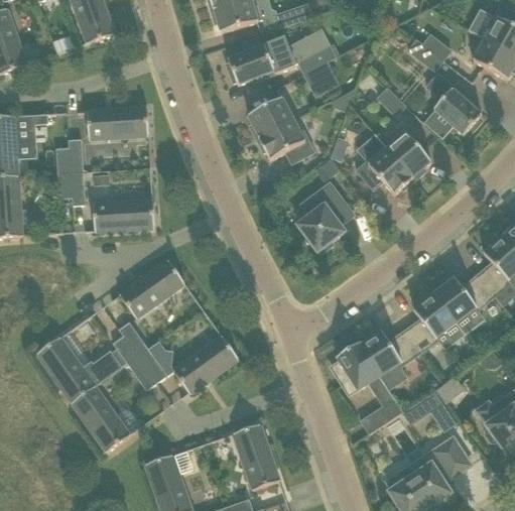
[(72,0),(87,42),(114,32),(102,0),(72,0)]
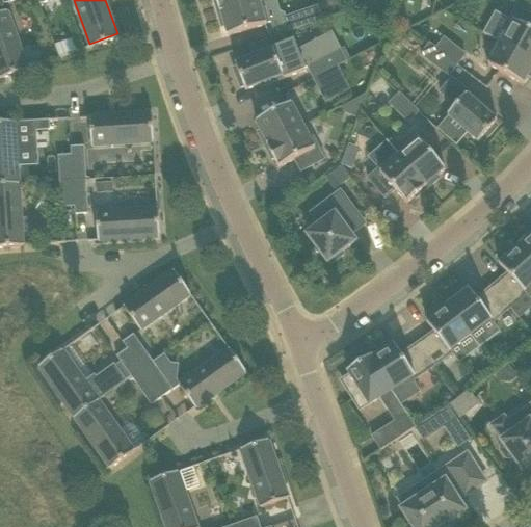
[(214,0),(216,8),(244,0),(214,0)]
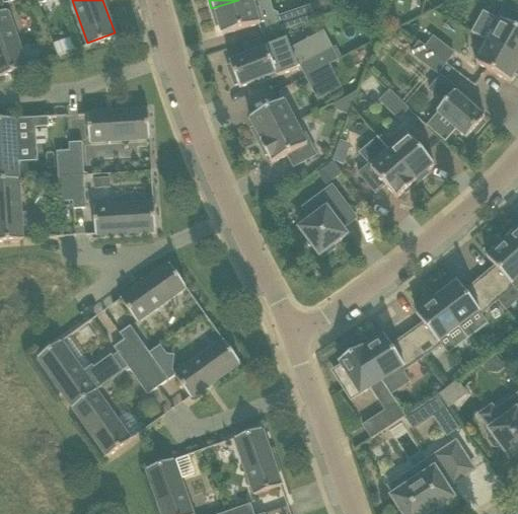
[(238,0),(211,8),(216,22),(219,21),(222,31),(259,20),(257,17),(262,17),(257,5),(254,6),(252,0),(238,0)]
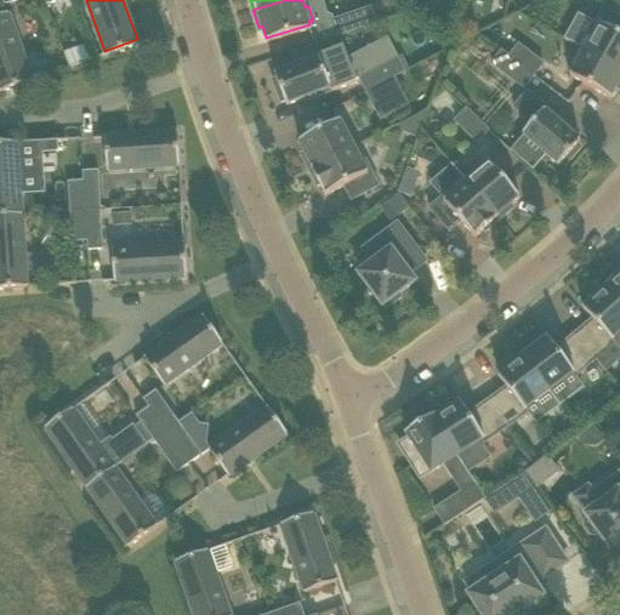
[(590,34),(584,45),(619,64),(619,12),(602,3),(586,32),(590,34)]
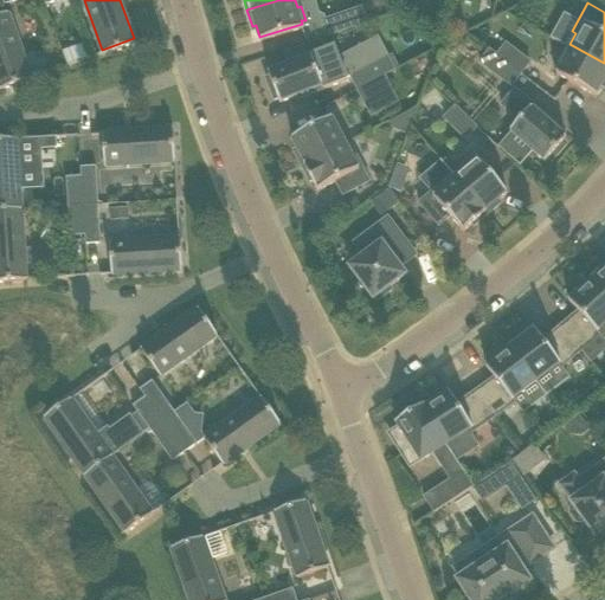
[(322,17),(328,33),(367,19),(361,4),(322,17)]
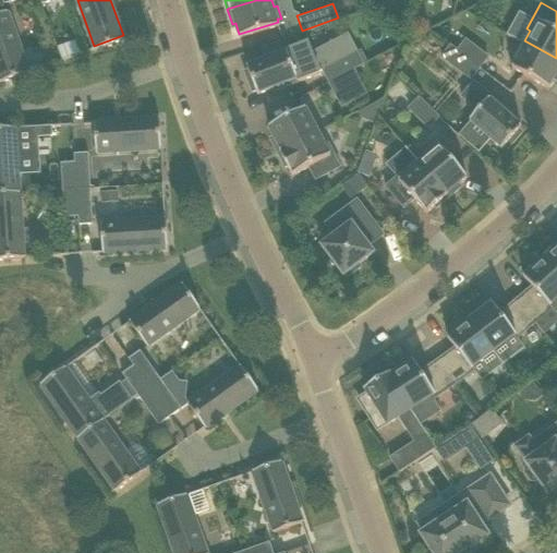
[(7,7),(0,9),(0,79),(28,69),(7,7)]
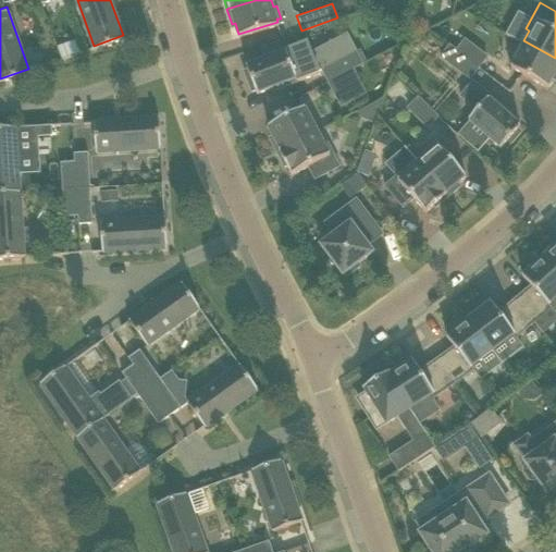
[(464,36),(456,47),(479,65),(487,54),(464,36)]
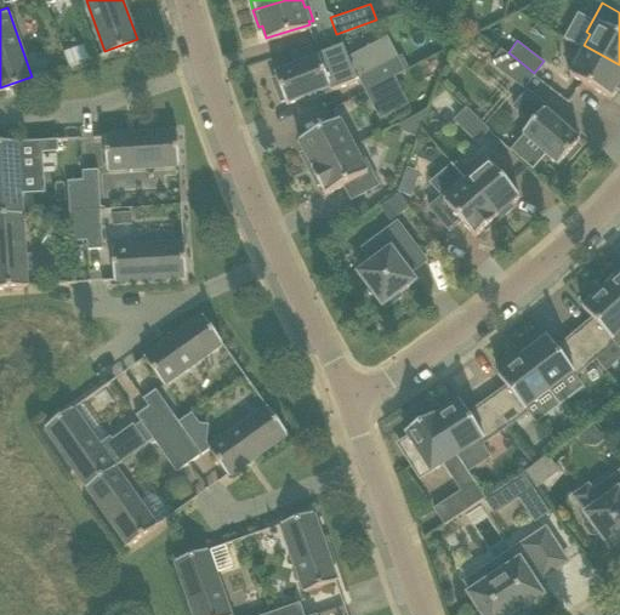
[(290,57),(316,51),(314,41),(288,47),(290,57)]
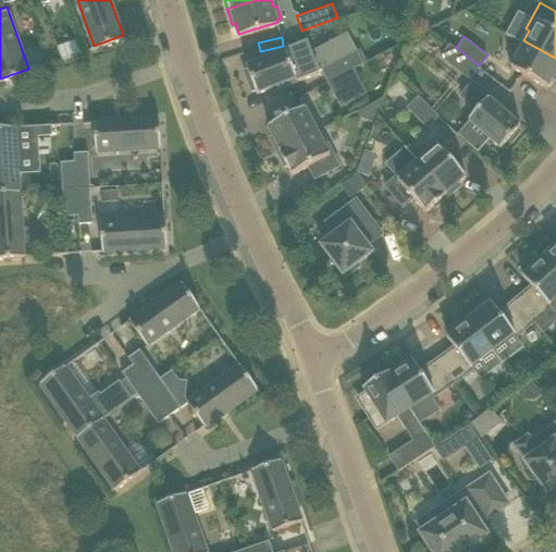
[(555,73),(555,58),(523,40),(518,49),(515,48),(508,59),(511,61),(510,63),(546,84),(552,74),(555,76),(555,73)]
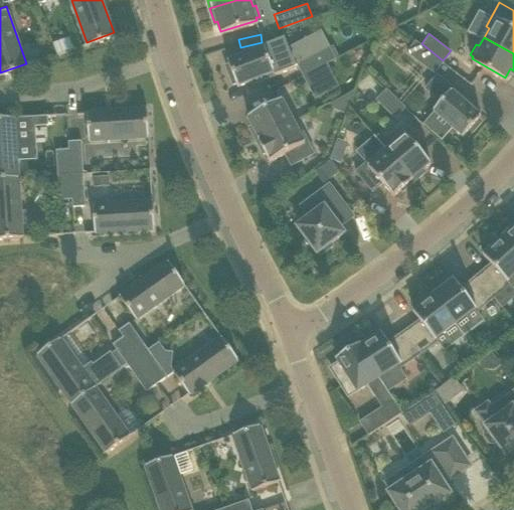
[(443,60),(421,43),(415,38),(406,50),(435,71),(443,60)]
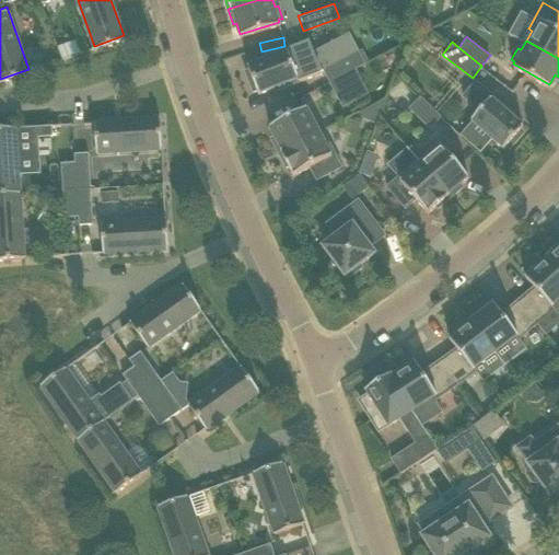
[(287,47),(246,62),(248,67),(245,68),(253,88),(256,87),(257,90),(286,79),(287,82),(319,69),(313,51),(292,59),(287,47)]
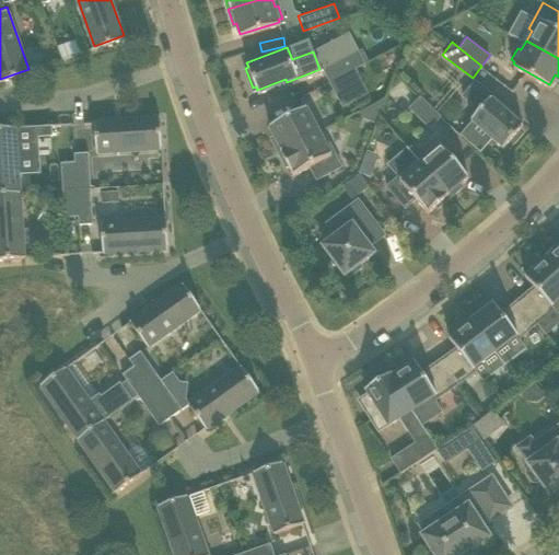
[(328,81),(354,67),(364,61),(357,47),(321,67),(328,81)]
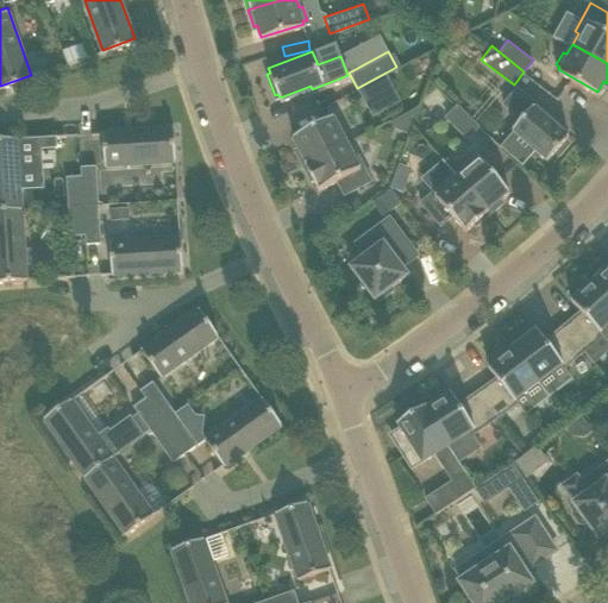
[(393,86),(386,73),(357,88),(364,101),(393,86)]
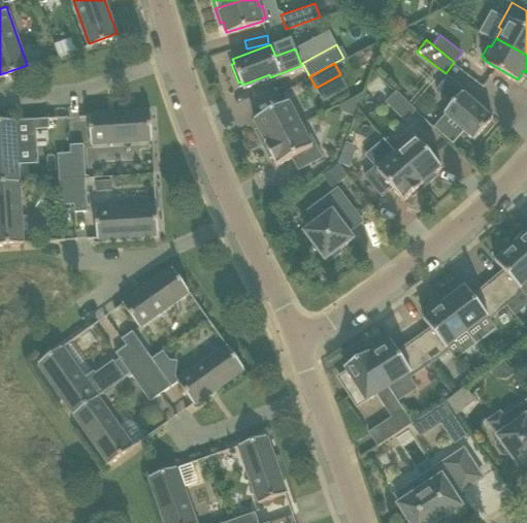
[(443,110),(451,117),(474,137),(476,134),(480,136),(492,121),(490,119),(492,116),(470,97),(472,95),(448,72),(436,87),(452,100),(443,110)]
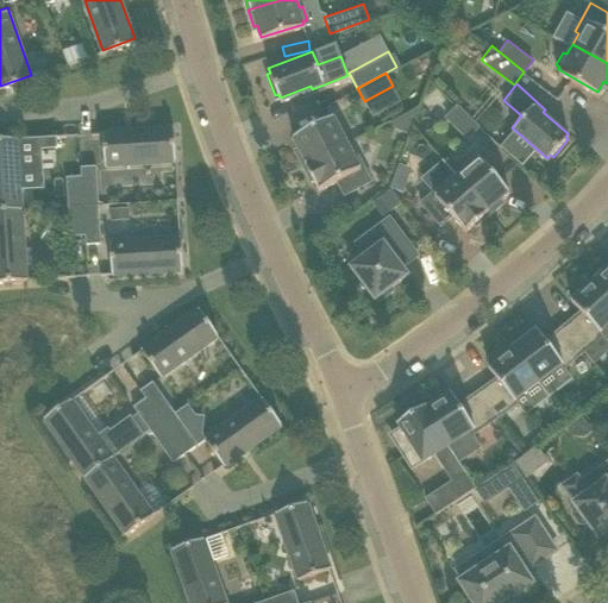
[(445,115),(467,137),(480,124),(456,102),(445,115)]
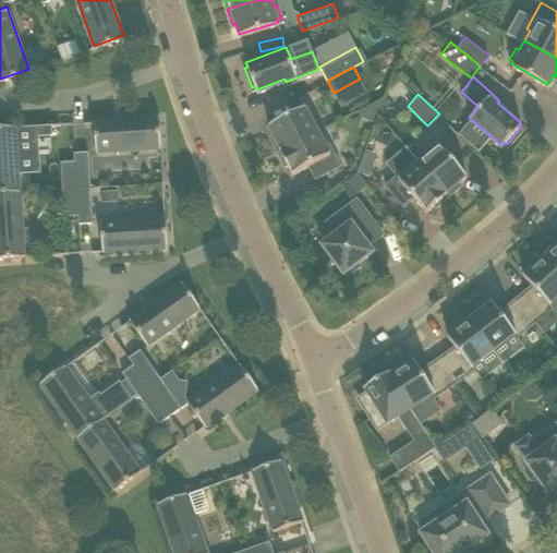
[(277,148),(317,128),(312,118),(315,117),(310,105),(306,107),(304,104),(268,123),(273,133),(269,134),(277,148)]
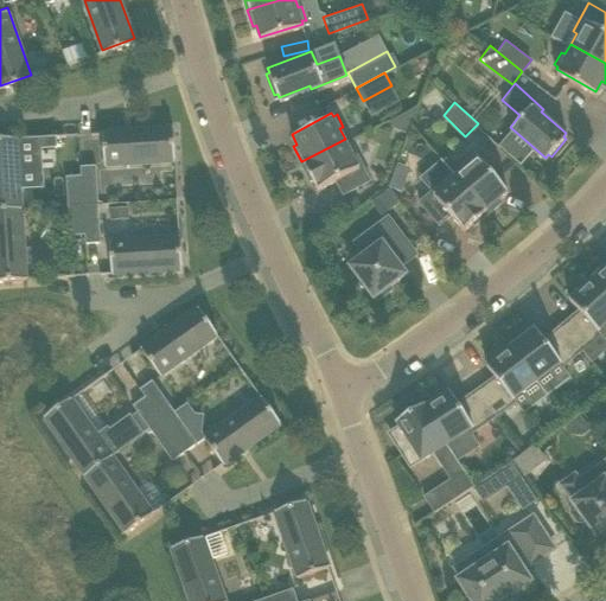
[(102,128),(102,129),(103,161),(174,157),(172,123),(102,128)]
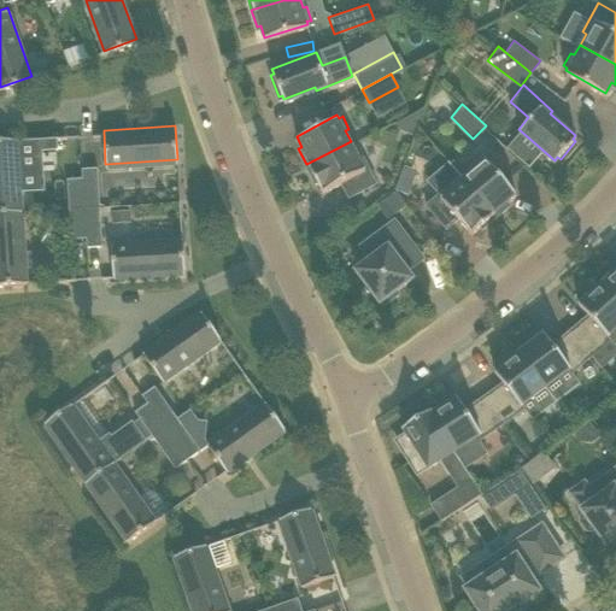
[(0,209),(22,209),(18,169),(41,166),(40,145),(56,144),(54,134),(17,136),(0,136),(0,209)]
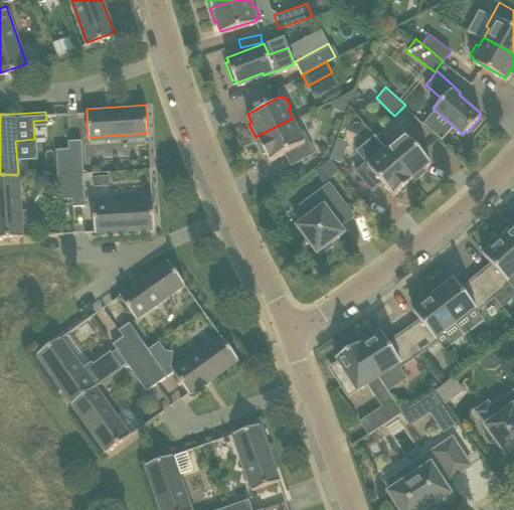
[(293,118),(255,137),(263,150),(265,149),(269,158),(285,150),(291,162),(313,150),(300,125),(297,127),(293,118)]
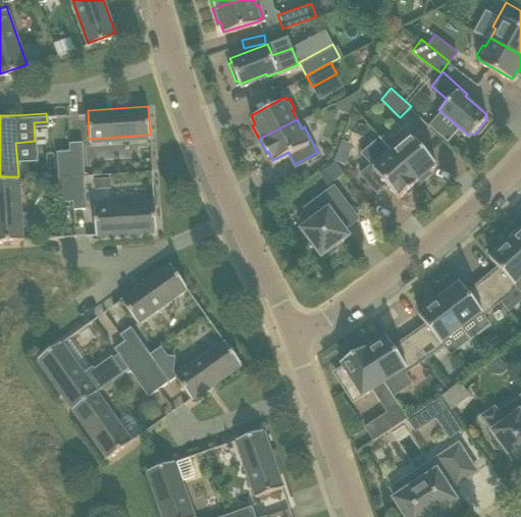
[(392,149),(419,181),(430,170),(428,168),(435,161),(411,132),(409,134),(406,132),(397,140),(399,142),(392,149)]
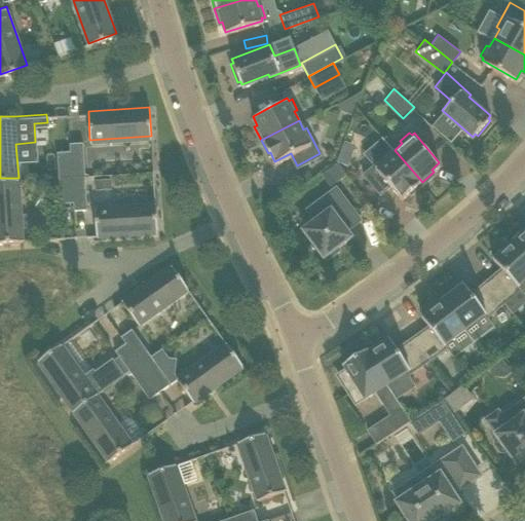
[(73,174),(85,173),(83,139),(71,140),(71,148),(73,174)]
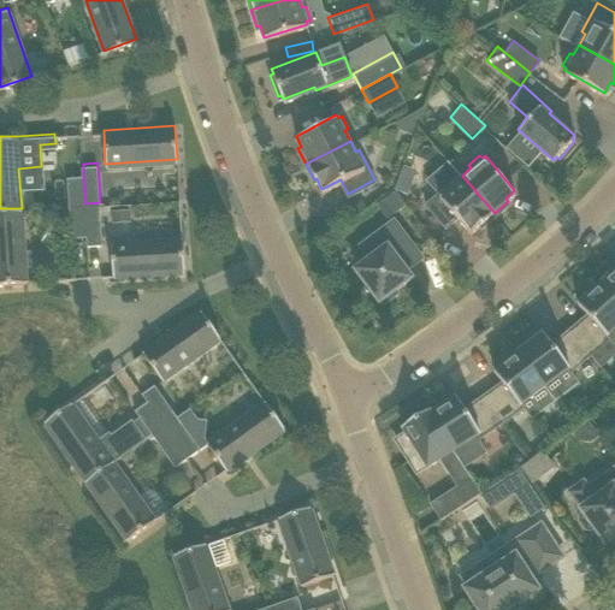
[(86,203),(83,173),(69,175),(70,205),(86,203)]
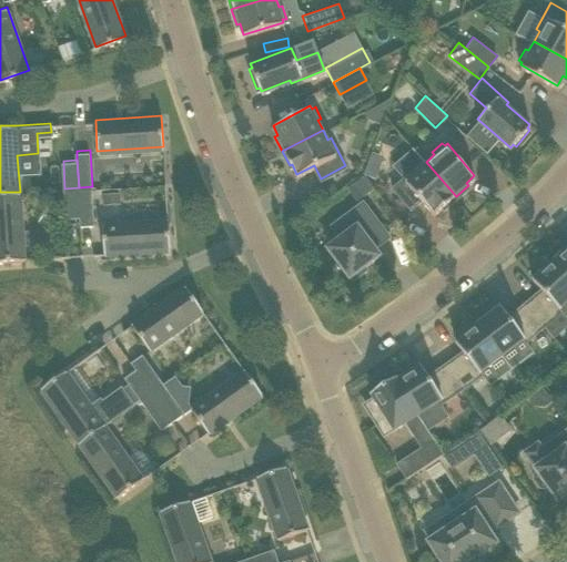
[(366,160),(363,172),(375,176),(380,164),(366,160)]
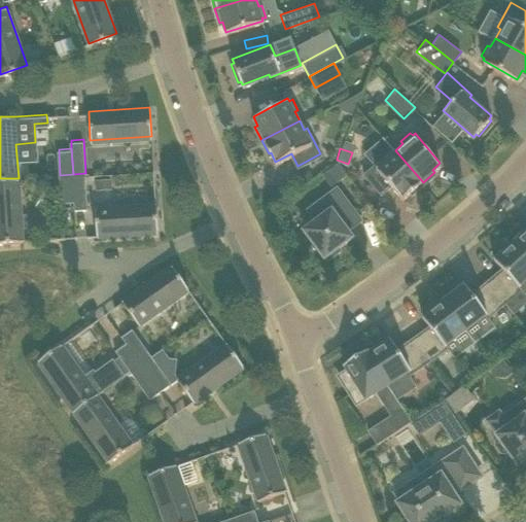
[(423,182),(395,150),(387,157),(385,153),(363,172),(380,192),(390,183),(401,198),(410,190),(411,193),(423,182)]
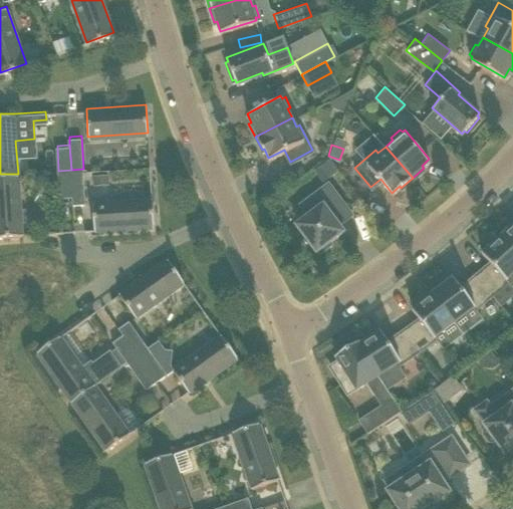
[(323,162),(331,173),(337,169),(328,158),(323,162)]
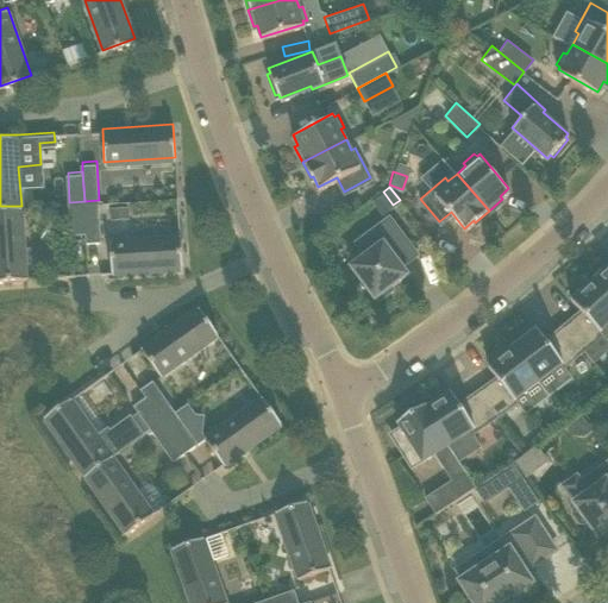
[(85,201),(87,230),(87,240),(102,239),(99,200),(85,201)]
